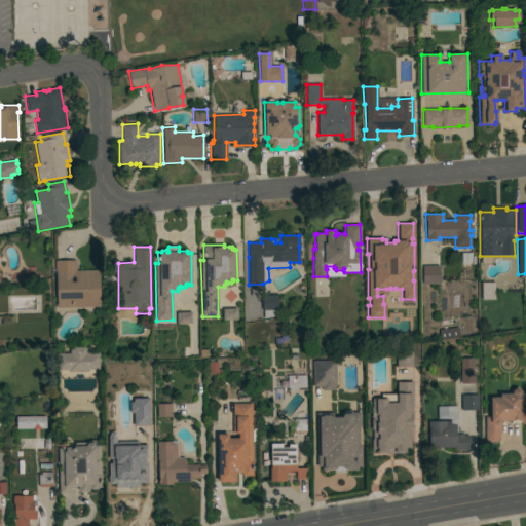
[(57,308),(57,274),(55,274),(54,261),(76,260),(76,270),(99,270),(100,307),(57,308)]
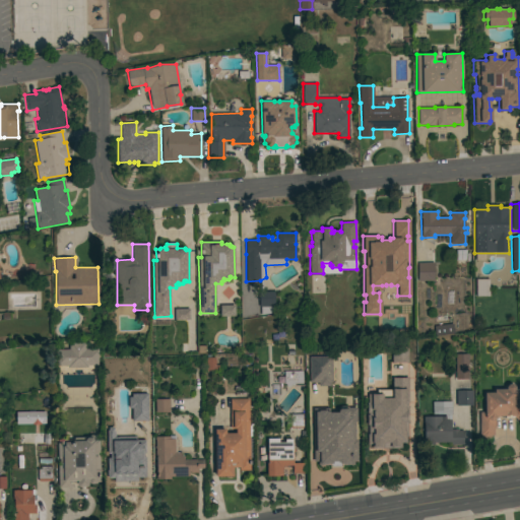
[(433,262),(434,280),(418,280),(417,263),(433,262)]
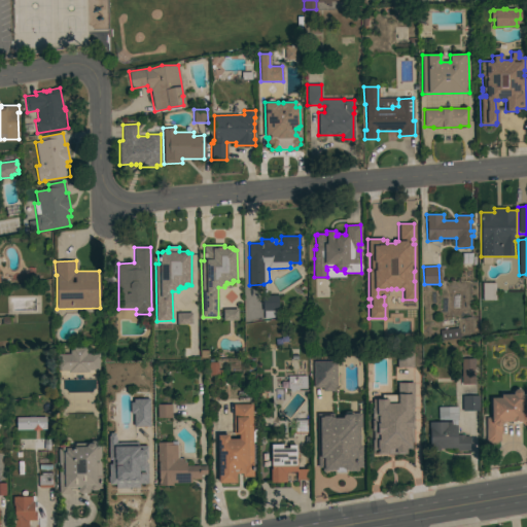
[(495,301),(495,284),(482,284),(482,302),(495,301)]
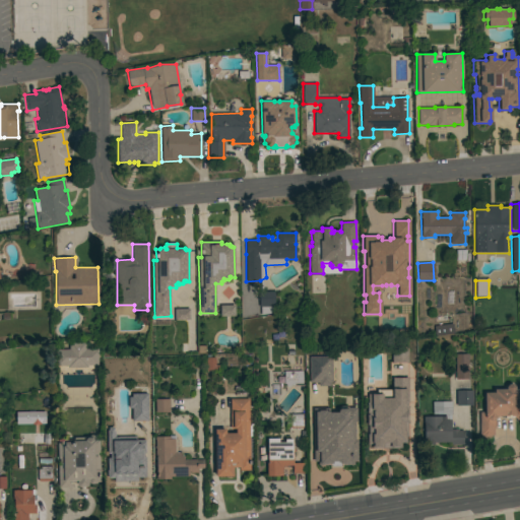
[(274,313),(261,315),(260,307),(259,307),(259,291),(274,291),(274,313)]
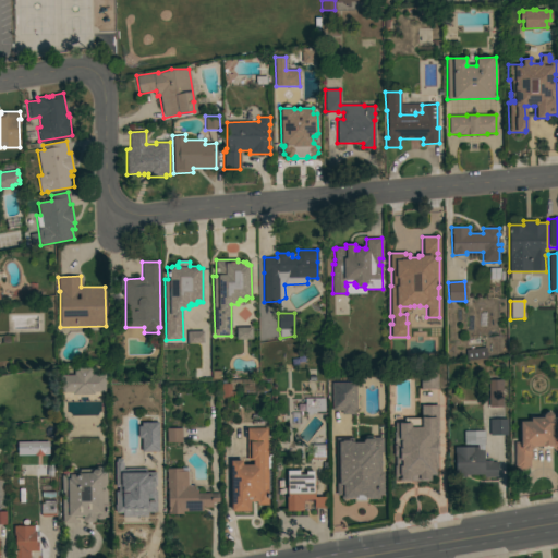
[(252,327),(252,339),(237,340),(235,328),(252,327)]
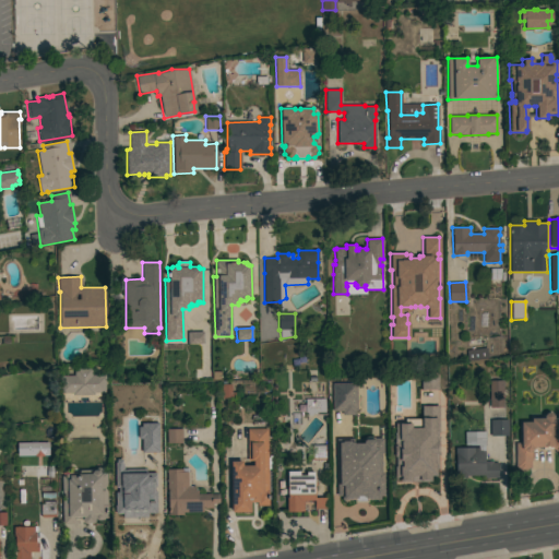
[(188,344),(188,332),(204,332),(204,344),(188,344)]
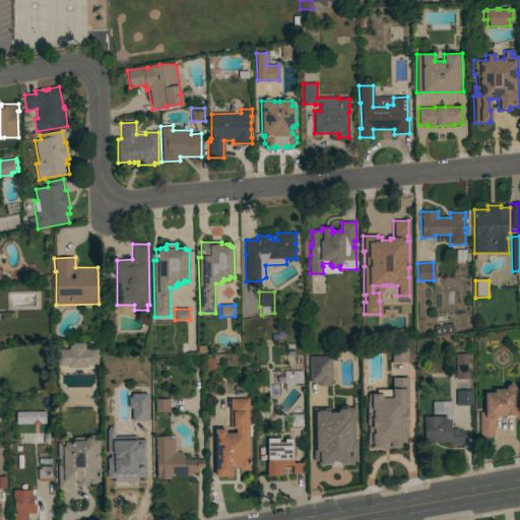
[(455,333),(436,336),(434,325),(453,322),(455,333)]
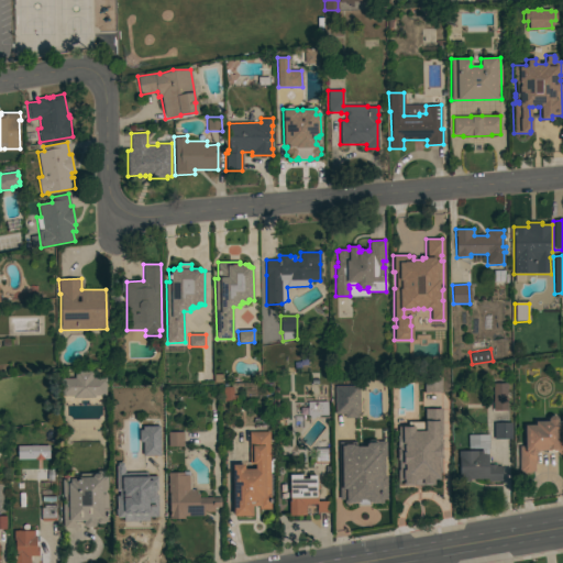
[(73,398),(73,396),(62,396),(61,378),(75,378),(75,372),(92,372),(92,378),(106,377),(107,396),(95,396),(95,398),(73,398)]
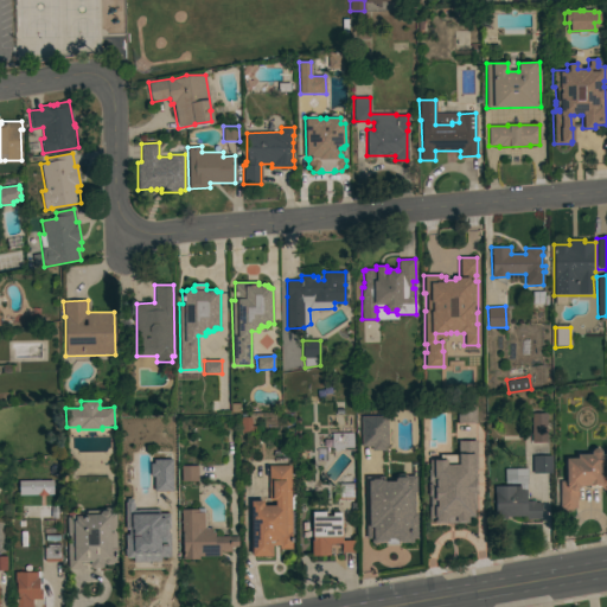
[(475,438),(474,411),(455,413),(455,439),(475,438)]
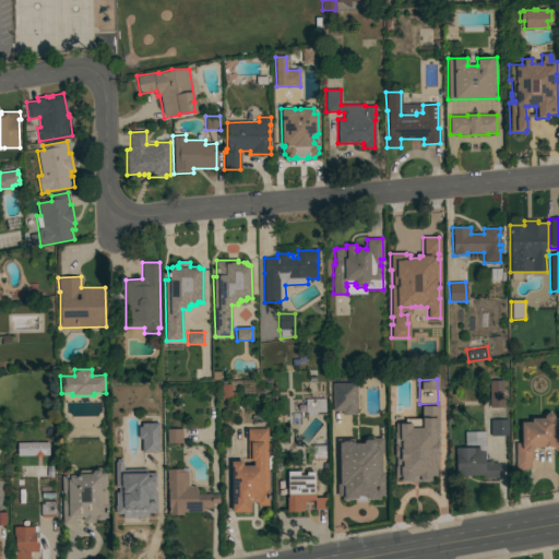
[(503,407),(489,407),(489,381),(503,380),(503,407)]
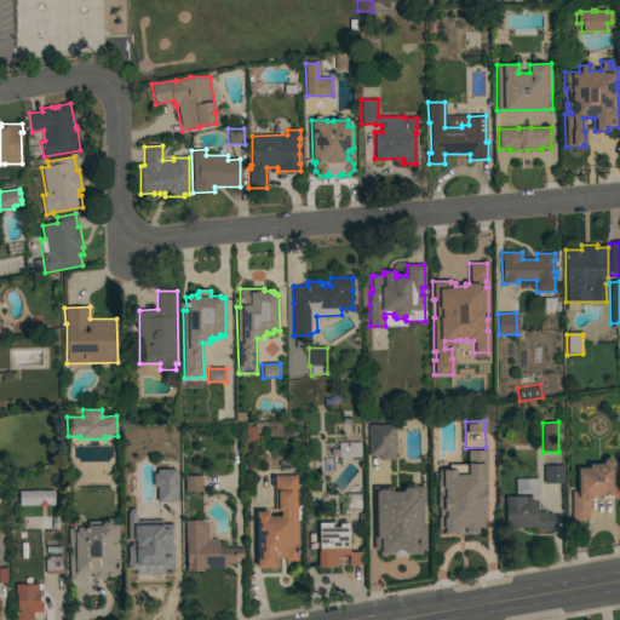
[(367,425),(395,425),(395,455),(392,455),(392,460),(378,460),(378,457),(368,457),(367,425)]
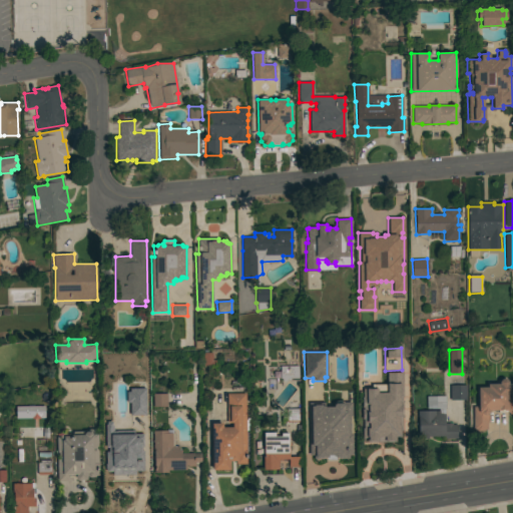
[(299,366),(299,378),(280,379),(280,366),(299,366)]
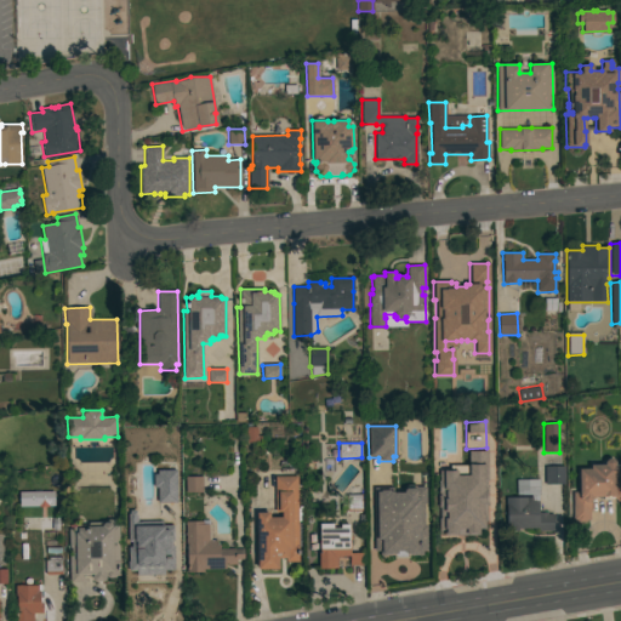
[(573,493),(580,493),(579,469),(591,469),(591,465),(604,465),(604,462),(608,459),(613,459),(615,461),(615,463),(620,463),(620,501),(616,501),(614,497),(614,499),(603,499),(603,497),(591,497),(591,512),(590,512),(590,520),(586,520),(585,522),(579,522),(576,520),(573,520),(573,496),(573,493)]
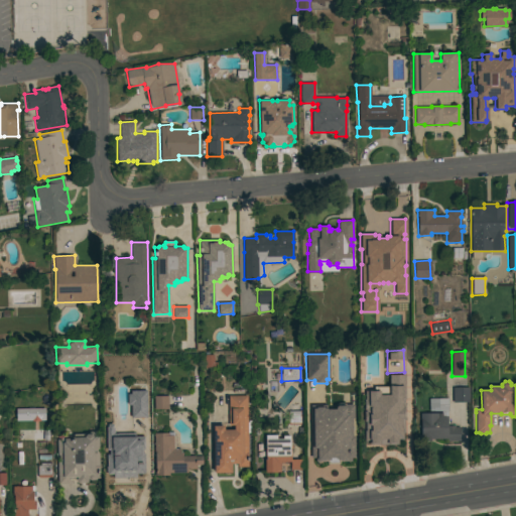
[(469,387),(469,402),(453,402),(453,387),(469,387)]
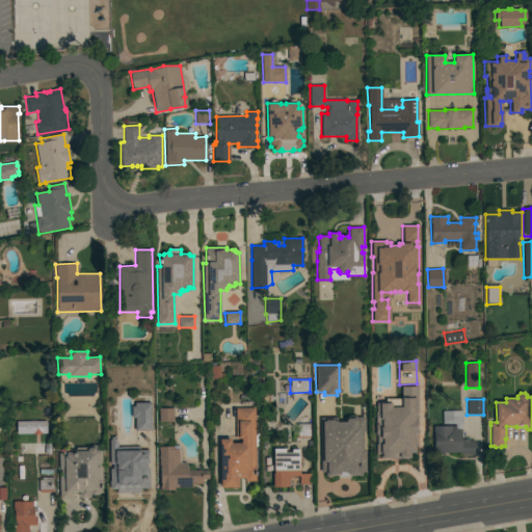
[(174,422),(159,422),(159,408),(174,408),(174,422)]
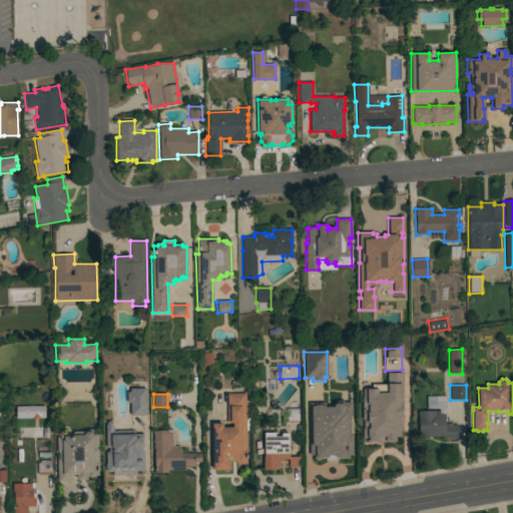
[(245,418),(249,418),(249,431),(246,431),(246,464),(235,464),(235,461),(229,461),(229,470),(212,470),(211,423),(222,423),(222,427),(232,427),(232,423),(227,423),(226,394),(245,394),(245,418)]
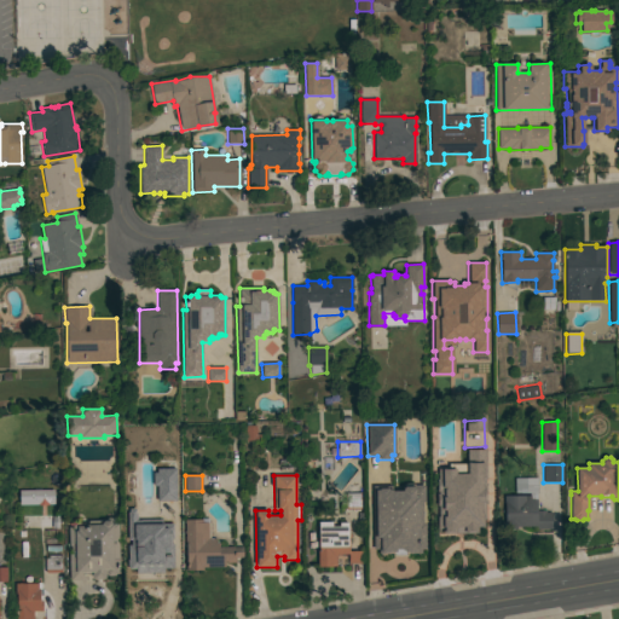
[(538,478),(538,493),(533,493),(533,499),(537,499),(537,512),(545,512),(545,513),(551,513),(551,530),(537,530),(537,526),(516,527),(516,530),(505,530),(504,496),(530,496),(530,493),(515,493),(515,478),(538,478)]
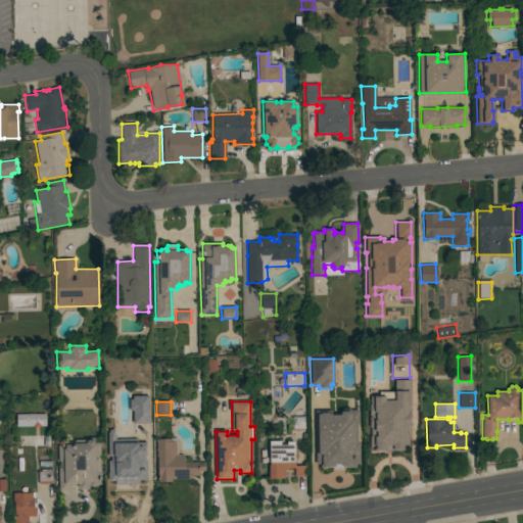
[(408,458),(408,455),(369,456),(369,440),(383,440),(383,442),(387,442),(386,408),(396,408),(397,431),(408,430),(408,429),(419,428),(419,458),(408,458)]
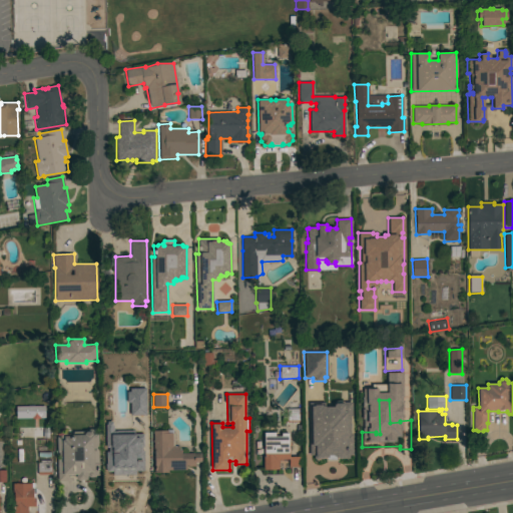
[(350,434),(352,434),(352,454),(349,454),(349,459),(337,458),(337,461),(325,461),(325,459),(313,459),(313,455),(309,455),(308,402),(324,402),(324,407),(333,407),(333,402),(351,402),(351,416),(350,416),(350,434)]
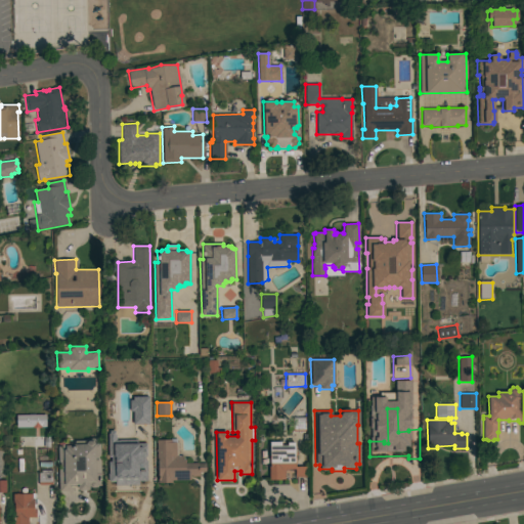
[(44,415),(45,427),(15,428),(15,416),(44,415)]
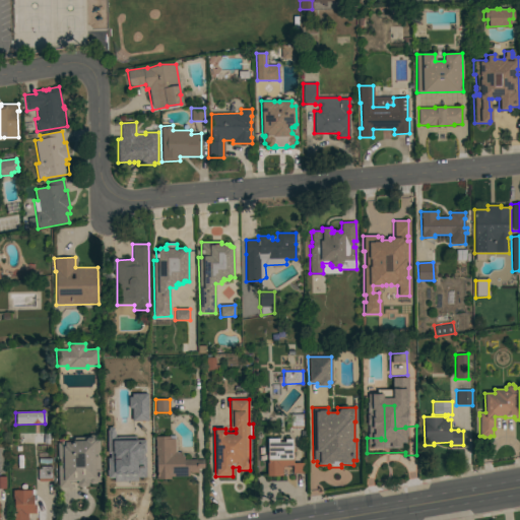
[(138,446),(138,428),(140,428),(140,413),(152,412),(152,423),(150,423),(150,428),(151,428),(151,445),(138,446)]
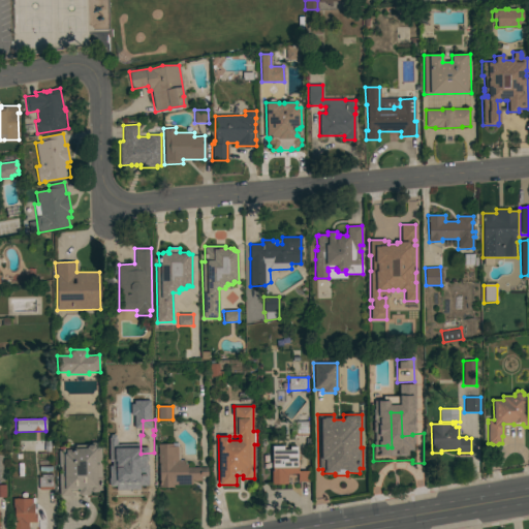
[(296,435),(294,422),(308,422),(308,435),(296,435)]
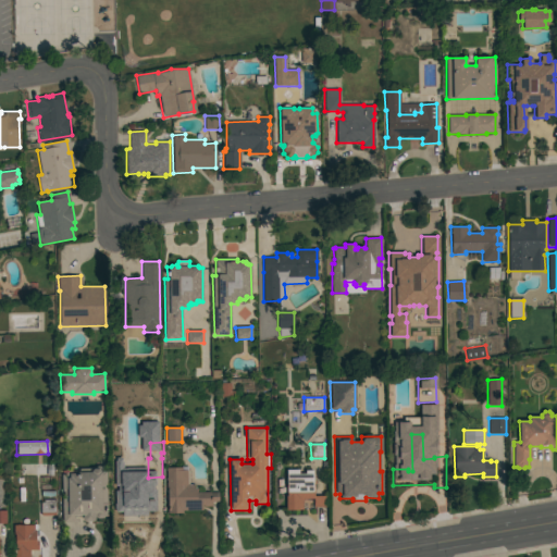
[(62,489),(60,489),(60,474),(65,474),(65,471),(76,471),(76,472),(78,472),(78,470),(79,468),(93,468),(94,469),(97,466),(102,466),(104,468),(104,470),(107,470),(107,517),(104,517),(103,518),(97,518),(95,517),(95,520),(93,521),(84,521),(83,520),(83,517),(78,517),(78,522),(62,522),(62,489)]
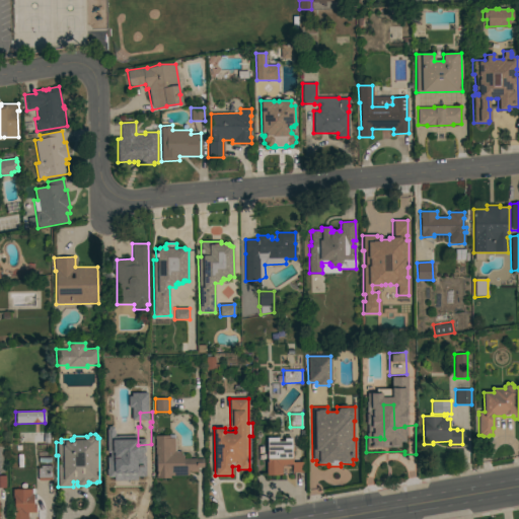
[(170,476),(170,478),(156,478),(155,436),(168,436),(168,435),(174,435),(175,438),(176,451),(180,451),(180,455),(182,455),(182,459),(203,458),(203,467),(198,467),(198,471),(189,471),(189,475),(170,476)]
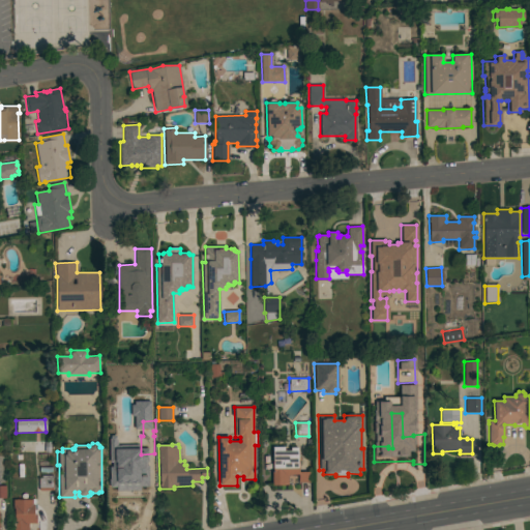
[(285,447),(285,451),(291,450),(291,447),(298,447),(298,458),(299,458),(300,460),(298,460),(298,463),(299,463),(299,468),(299,470),(300,470),(300,472),(308,472),(308,482),(298,482),(298,474),(292,474),(288,476),(288,486),(272,486),(271,471),(272,471),(272,447),(285,447)]
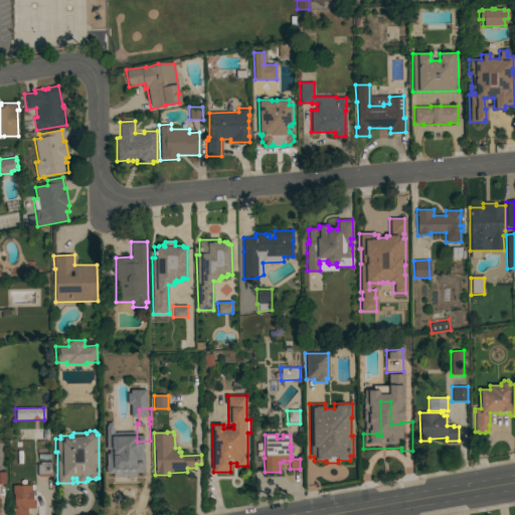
[(128,494),(128,492),(123,493),(123,488),(114,489),(114,496),(105,496),(105,469),(117,468),(117,472),(127,472),(127,461),(144,461),(144,471),(146,471),(146,473),(144,473),(144,479),(142,479),(142,484),(141,484),(141,493),(128,494)]
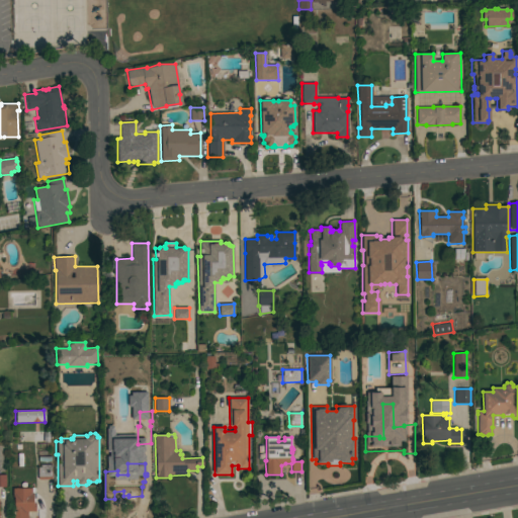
[(51,464),(52,480),(37,480),(37,467),(40,467),(40,464),(51,464)]
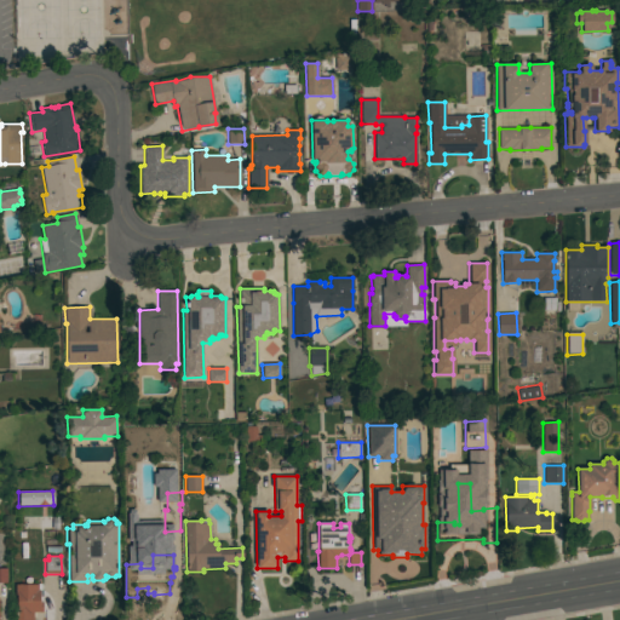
[(36,584),(41,584),(41,591),(39,591),(40,602),(42,602),(42,612),(33,613),(33,619),(16,619),(16,612),(17,612),(17,596),(15,596),(15,585),(36,584)]
